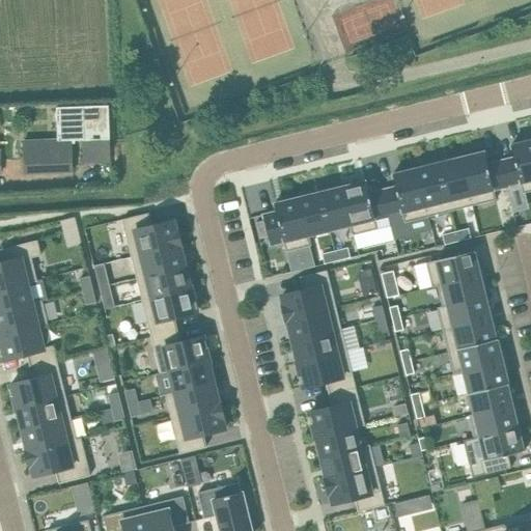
[(58,141),(24,142),(25,173),(72,171),(71,140),(83,140),(109,139),(109,118),(109,115),(108,106),(56,108),(58,141)]
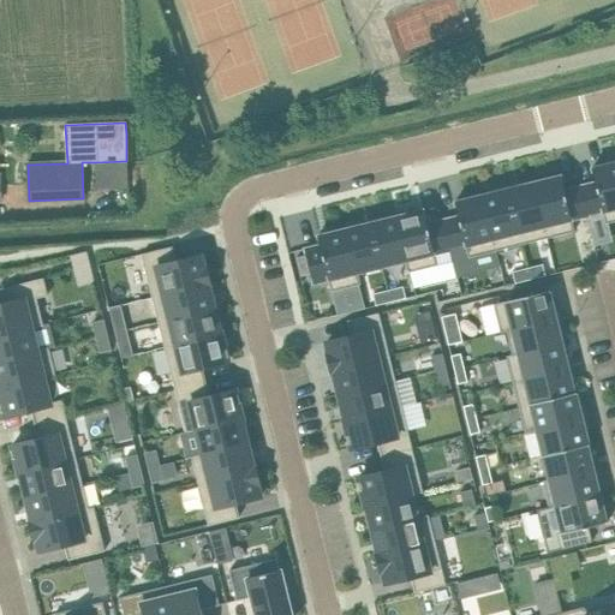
[(596,181),(580,186),(587,216),(603,213),(605,224),(614,220),(614,161),(592,168),(596,181)]
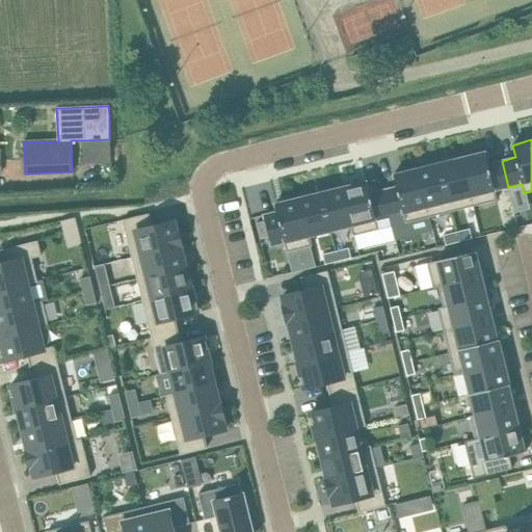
[(485,152),(460,158),(472,206),(497,200),(495,190),(508,187),(502,161),(488,164),(485,152)]
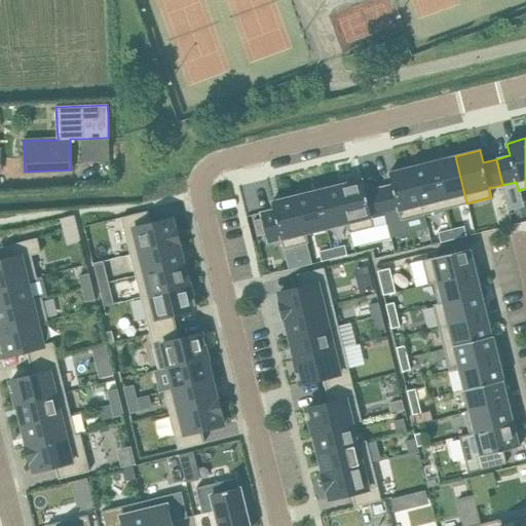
[(445,158),(434,161),(446,209),(466,203),(455,156),(445,158)]
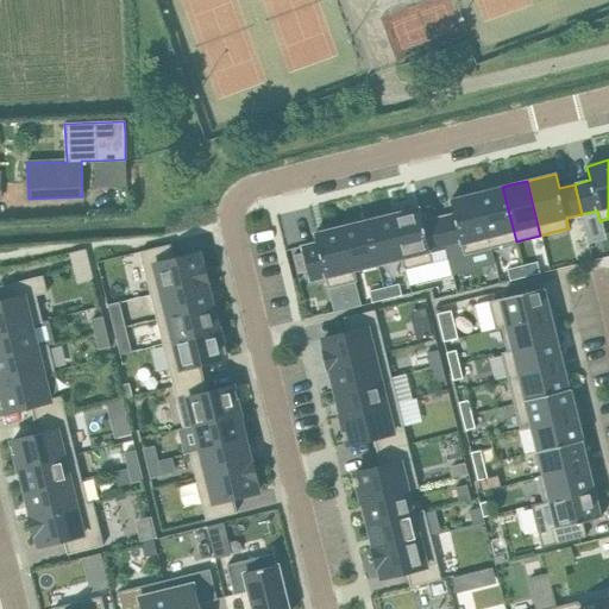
[(490,189),(478,193),(493,248),(516,242),(502,187),(490,189)]
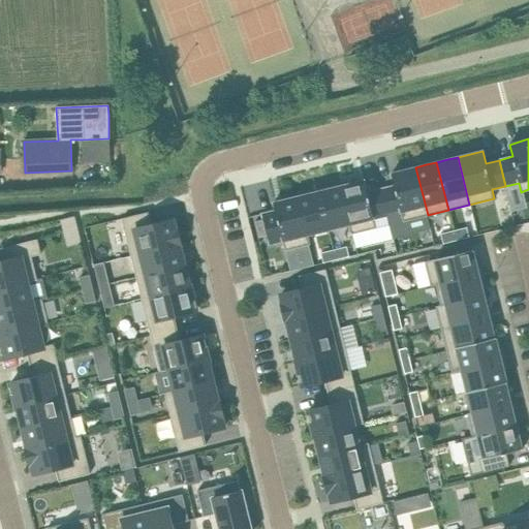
[(394,186),(380,189),(387,215),(401,212),(403,221),(428,215),(415,167),(391,174),(394,186)]
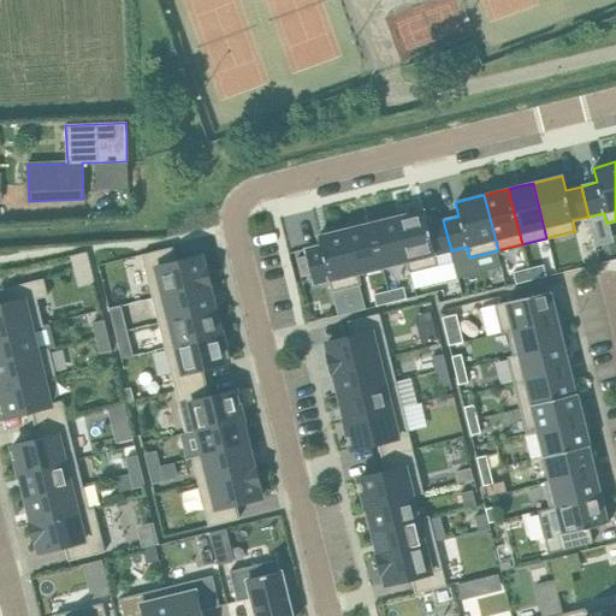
[(424,209),(395,217),(407,261),(409,272),(438,266),(436,254),(451,250),(443,220),(427,224),(424,209)]
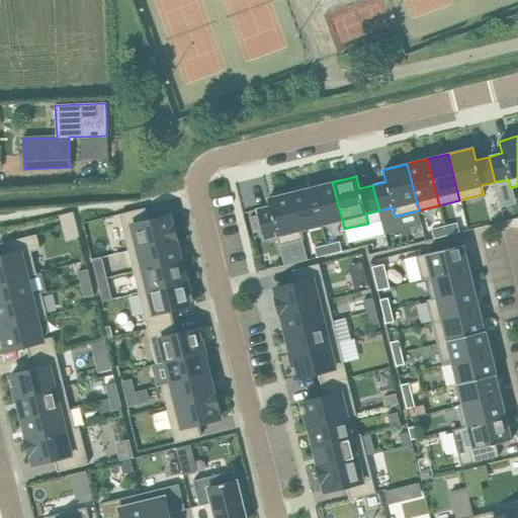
[(323,184),(312,187),(322,225),(342,220),(332,182),(323,184)]
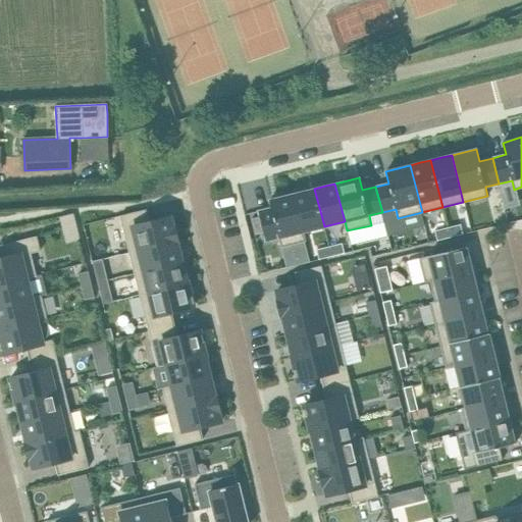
[(237,187),(212,193),(228,263),(254,258),(246,221),(244,222),(237,187)]
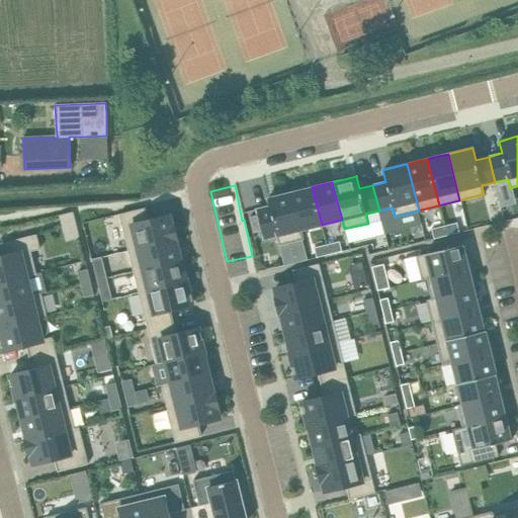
[(301,189),(291,192),(301,230),(322,225),(312,187),(301,189)]
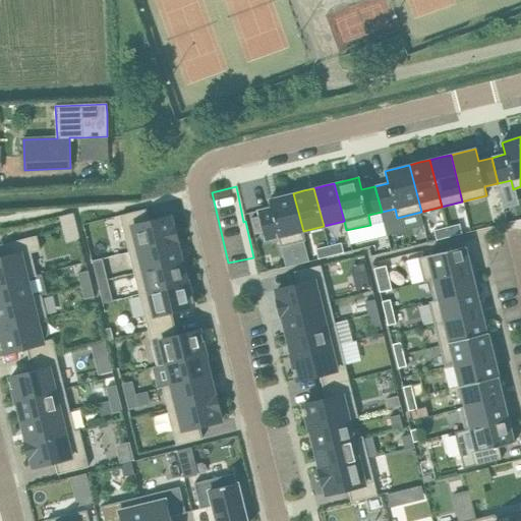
[(271,208),(257,211),(266,240),(279,237),(281,246),(304,241),(305,240),(303,231),(293,193),(269,199),(271,208)]
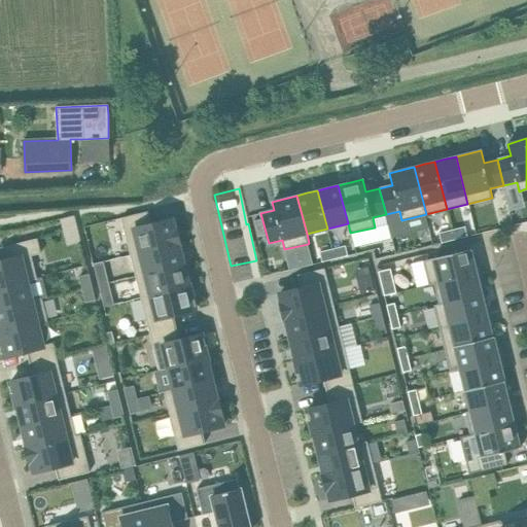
[(150,224),(147,211),(121,218),(131,255),(178,244),(179,243),(176,229),(175,229),(172,219),(150,224)]
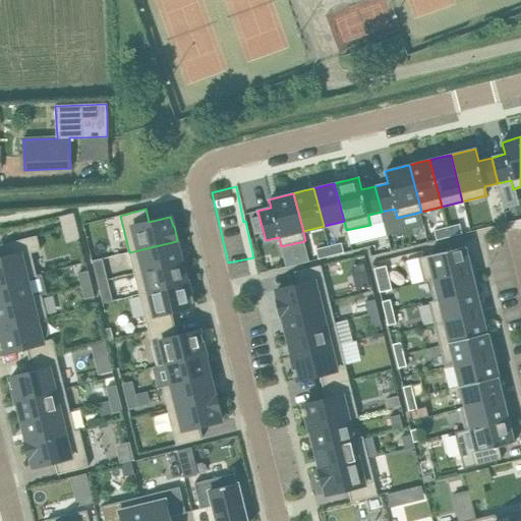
[(59,215),(63,240),(80,237),(75,212),(59,215)]
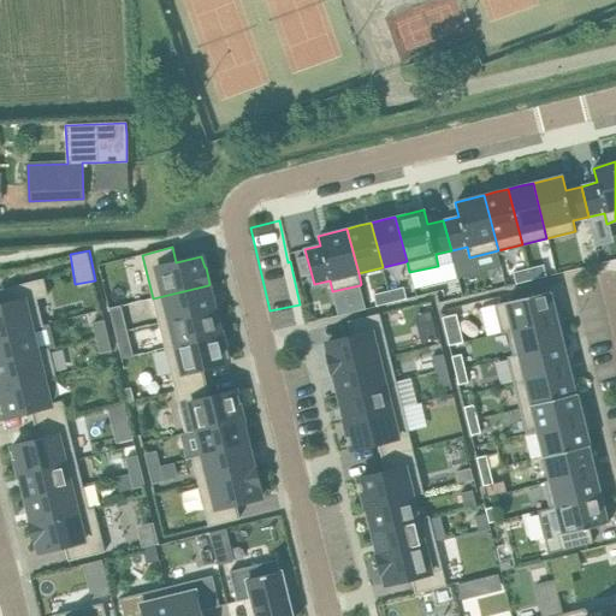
[(307,255),(297,258),(302,277),(312,274),(307,255)]
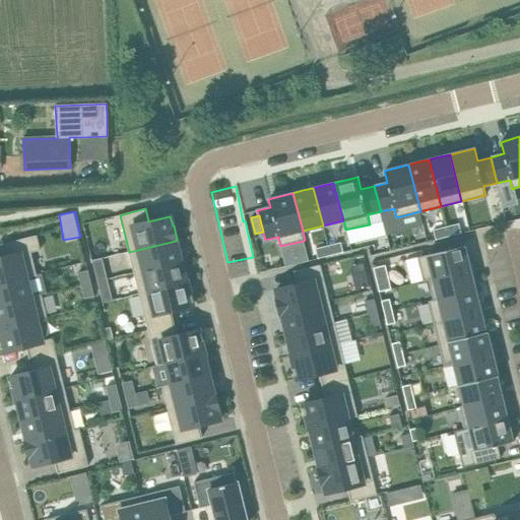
[(459,223),(446,226),(448,237),(461,233),(459,223)]
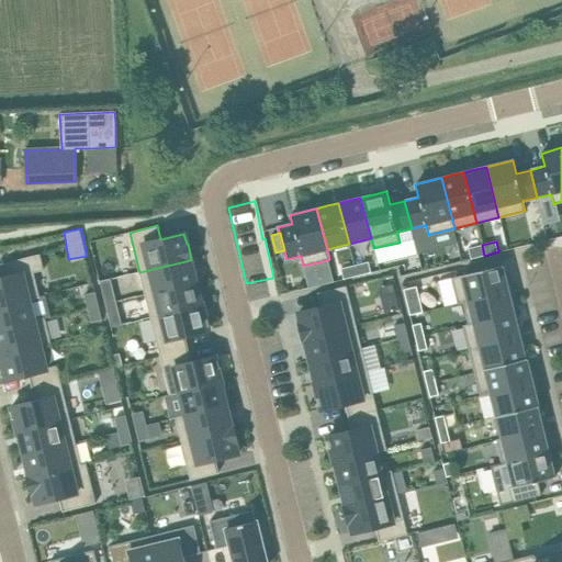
[(482,245),(468,248),(471,259),(484,256),(482,245)]
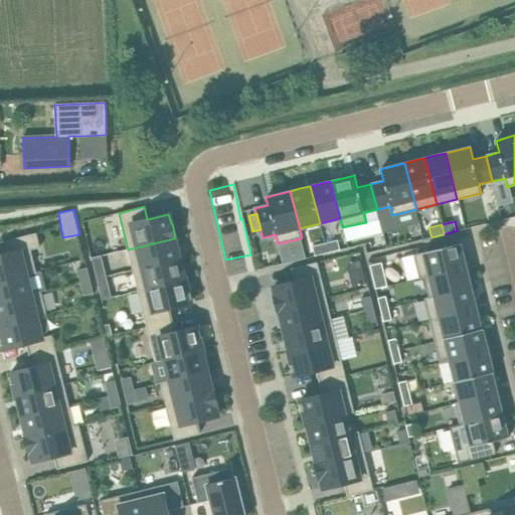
[(0,281),(26,275),(36,273),(30,249),(39,247),(36,233),(2,241),(5,254),(0,254),(0,281)]
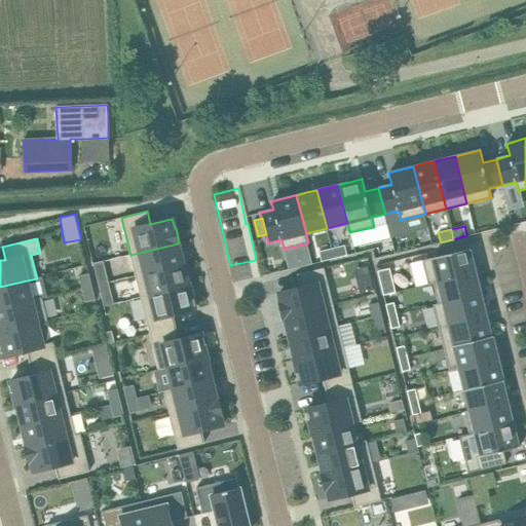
[(183,264),(178,243),(130,255),(136,275),(183,264)]
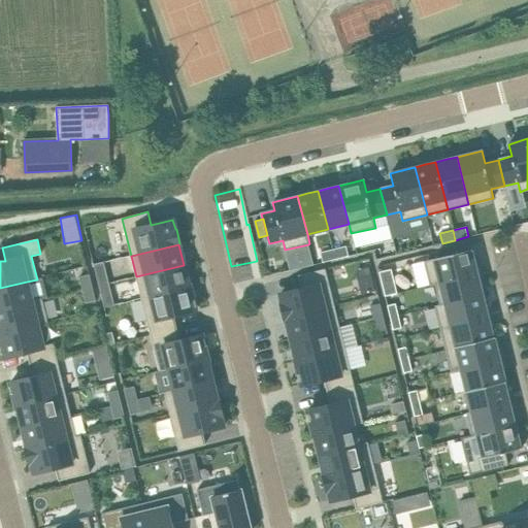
[(345,245),(333,250),(335,259),(349,256),(345,245)]
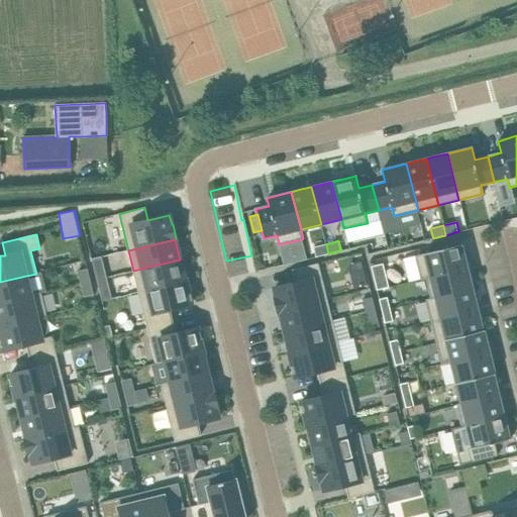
[(326,244),(313,247),(316,256),(328,253),(326,244)]
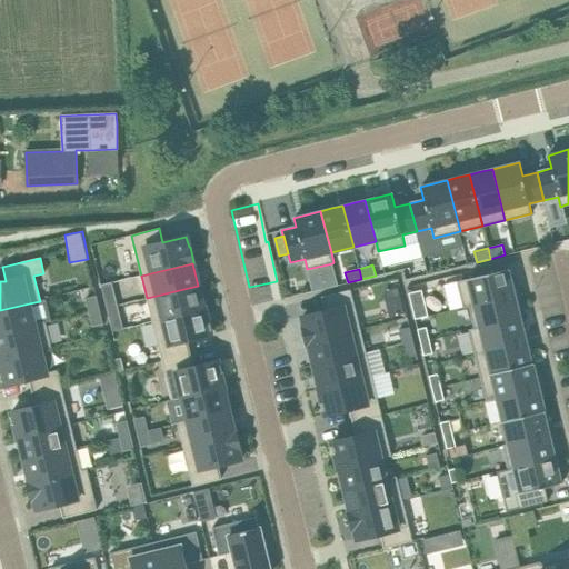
[(468,306),(515,295),(508,269),(443,285),(450,310),(462,307),(463,308),(468,307),(468,306)]
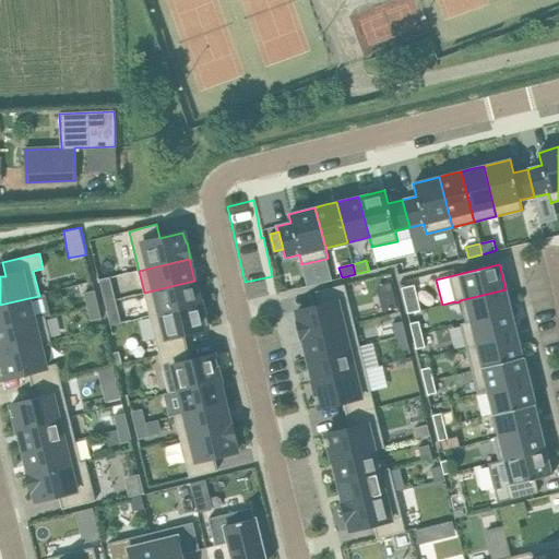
[(114,296),(109,276),(98,280),(104,298),(114,296)]
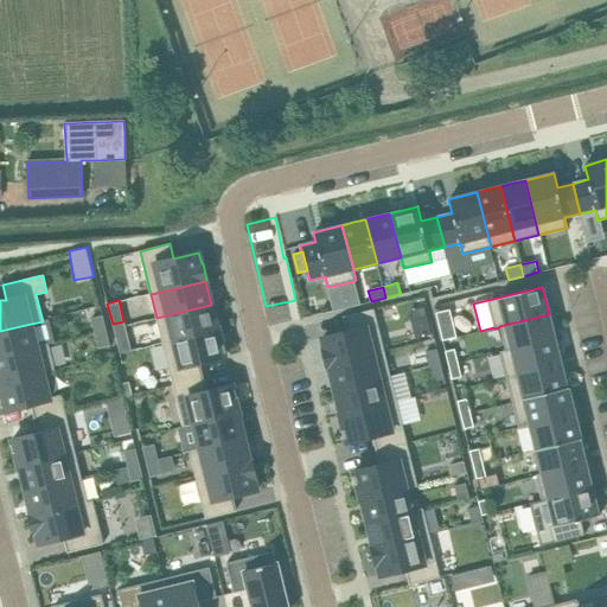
[(217,328),(211,305),(157,318),(163,342),(217,328)]
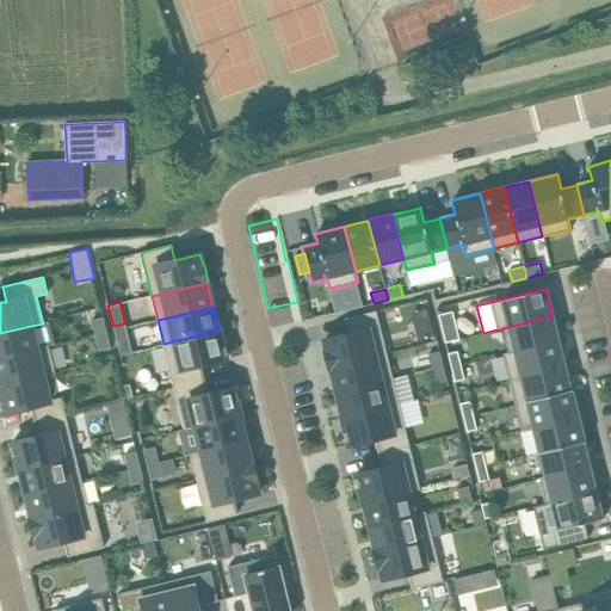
[(350,333),(325,340),(327,351),(326,352),(329,368),(387,353),(376,312),(346,319),(350,333)]
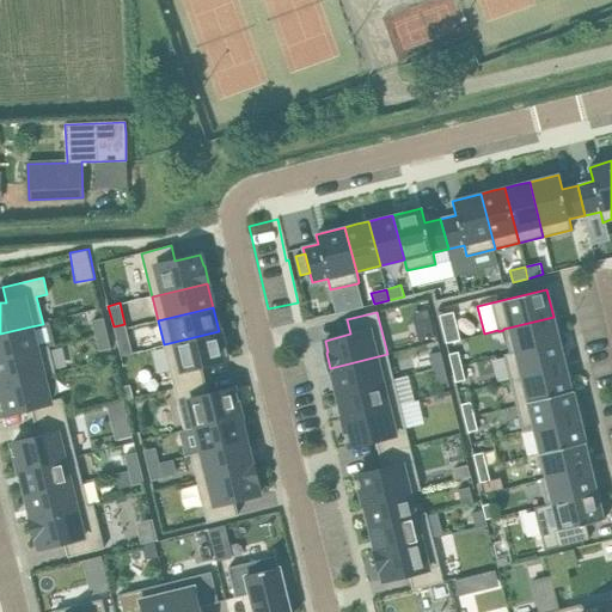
[(448,313),(439,316),(446,343),(456,341),(448,313)]
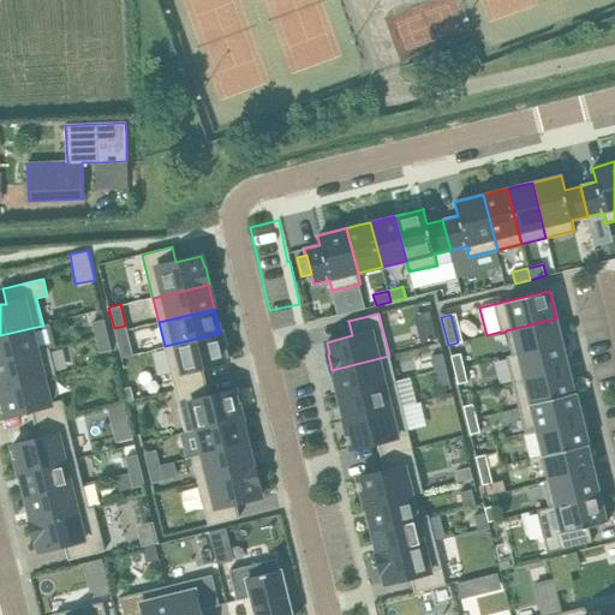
[(512,356),(562,344),(556,318),(506,330),(506,332),(512,354),(512,356)]
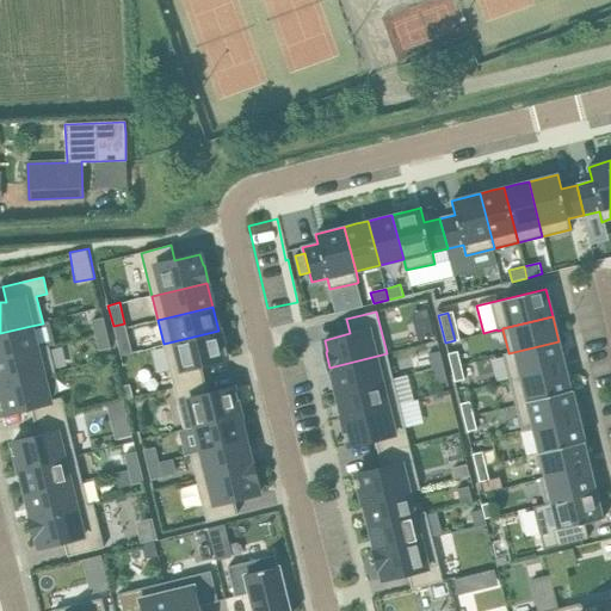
[(106,333),(103,318),(92,320),(96,335),(106,333)]
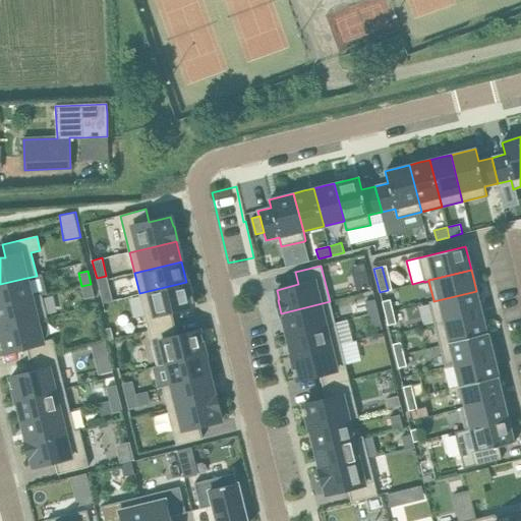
[(111,293),(106,276),(97,278),(100,293),(101,295),(111,293)]
